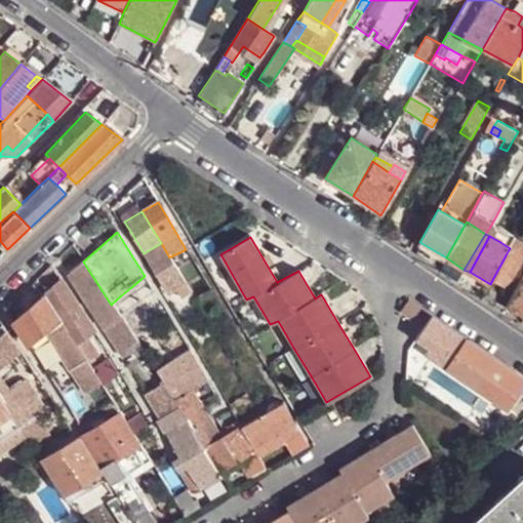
[(522,265),(522,264),(522,244),(515,240),(510,248),(506,255),(522,265)]
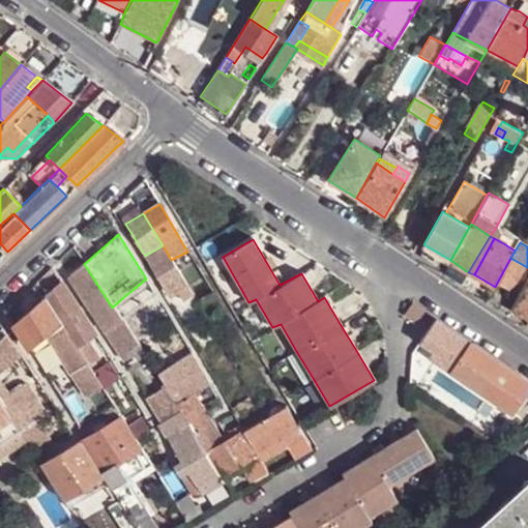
[(163,245),(145,256),(169,296),(177,291),(186,285),(171,260),(163,245)]
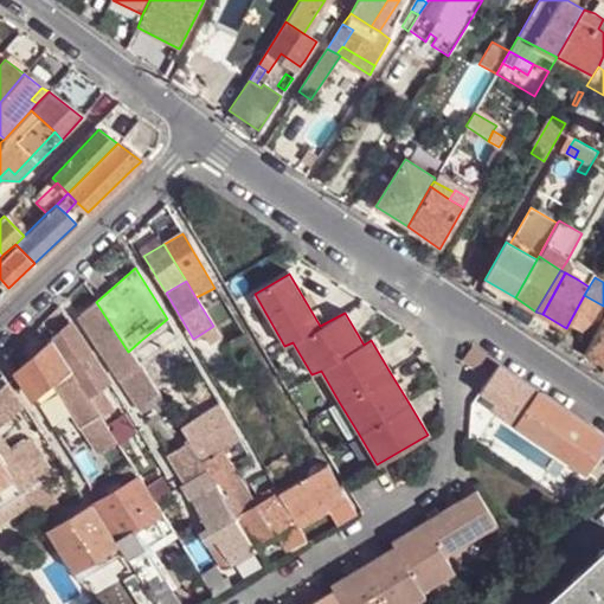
[(586,334),(603,306),(584,295),(569,323),(586,334)]
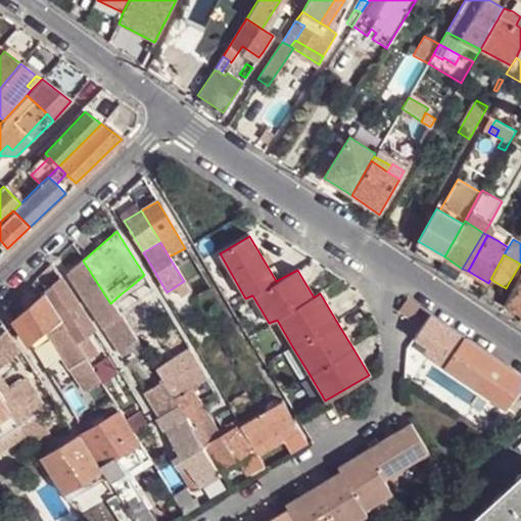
[(436,270),(454,282),(462,269),(444,256),(436,270)]
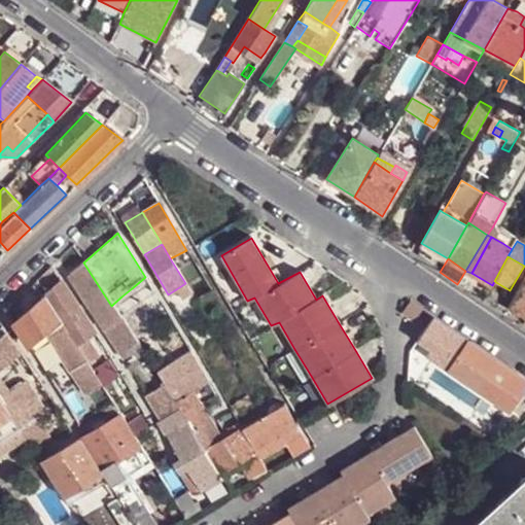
[(83,263),(69,276),(103,331),(109,327),(118,343),(130,336),(120,320),(111,306),(83,263)]
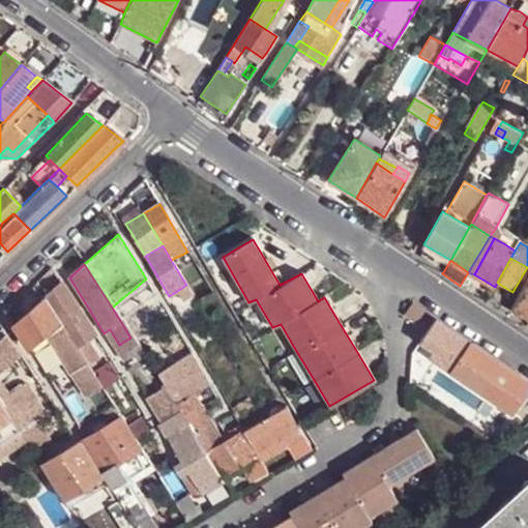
[(145,310),(158,301),(146,279),(133,290),(145,310)]
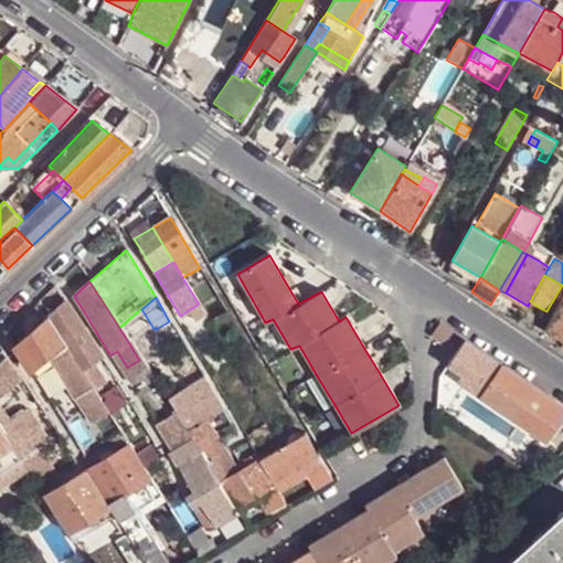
[(562,297),(544,330),(562,339),(562,297)]
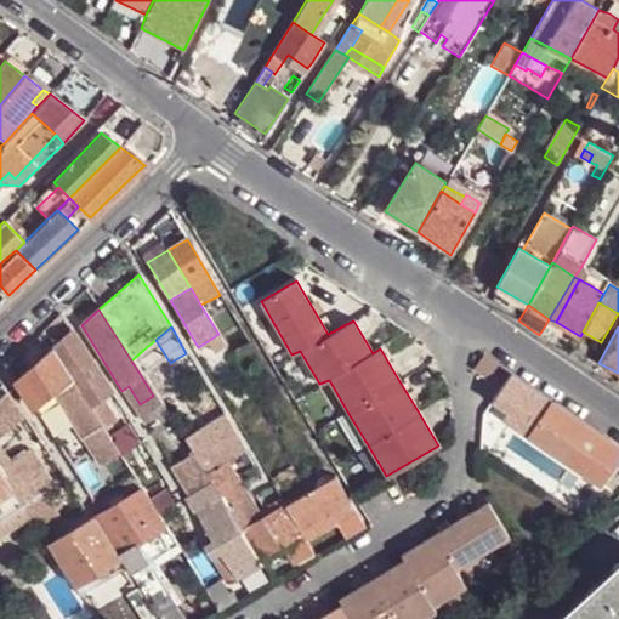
[(72,334),(54,348),(89,405),(98,399),(111,391),(72,334)]
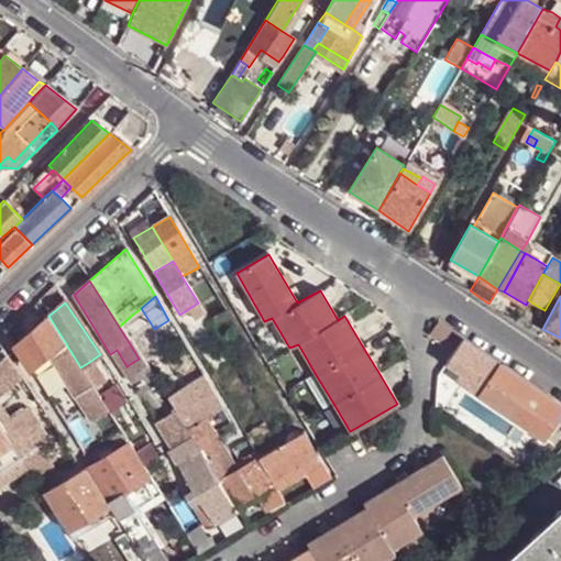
[(191,315),(201,308),(198,303),(188,309),(191,315)]
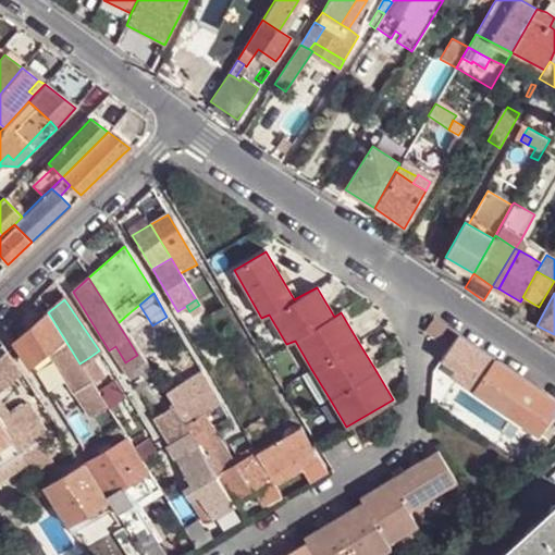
[(15,341),(29,365),(48,348),(54,344),(71,369),(79,364),(48,312),(15,341)]
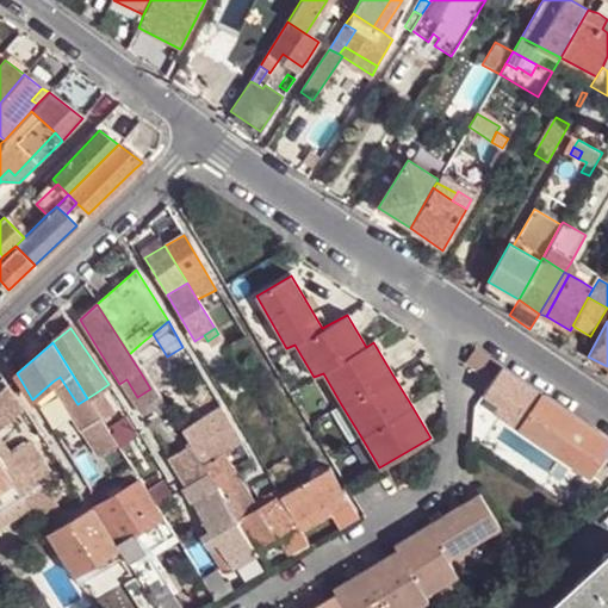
[(141,343),(129,354),(140,371),(150,364),(152,364),(141,343)]
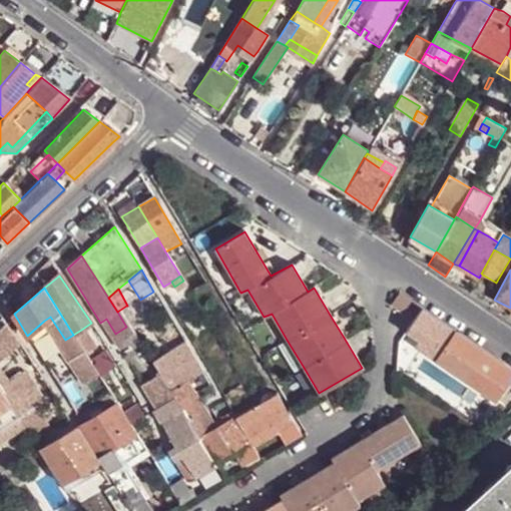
[(410,302),(398,293),(390,305),(402,313),(410,302)]
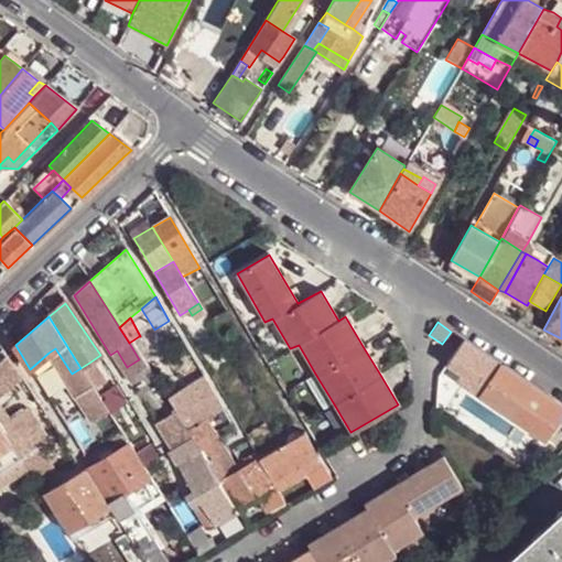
[(154,382),(164,376),(139,336),(129,343),(139,359),(146,369),(154,382)]
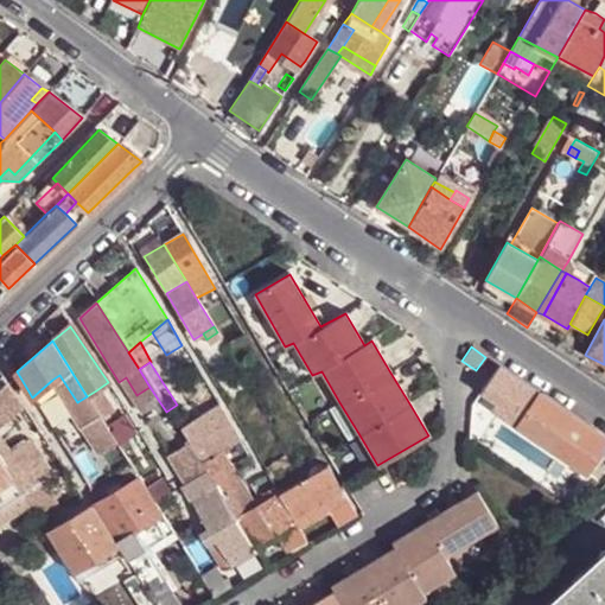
[(520,426),(541,394),(498,365),(489,380),(482,389),(497,400),(492,407),(520,426)]
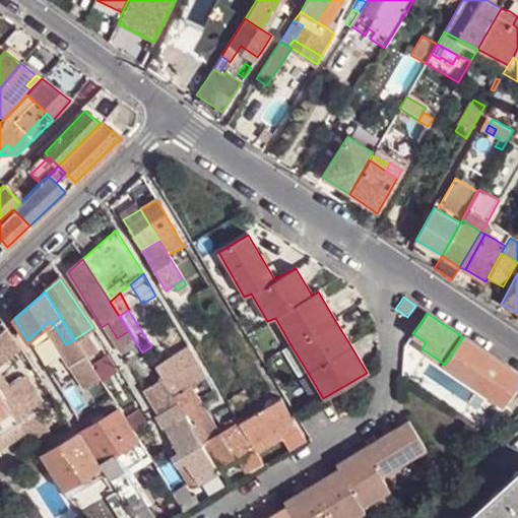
[(85,388),(100,380),(85,357),(74,339),(66,344),(51,321),(45,325),(70,366),(72,365),(85,388)]
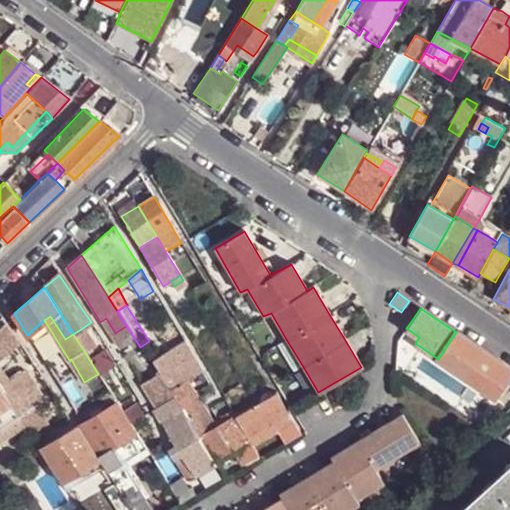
[(122,342),(132,335),(126,326),(115,333),(106,318),(100,322),(119,350),(124,347),(122,342)]
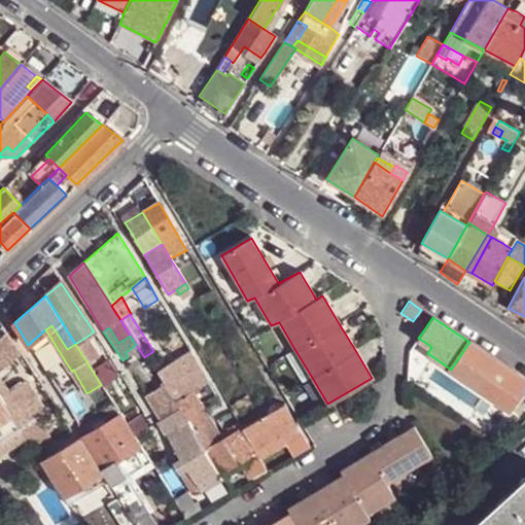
[(0,368),(14,356),(20,351),(6,331),(0,336),(0,368)]
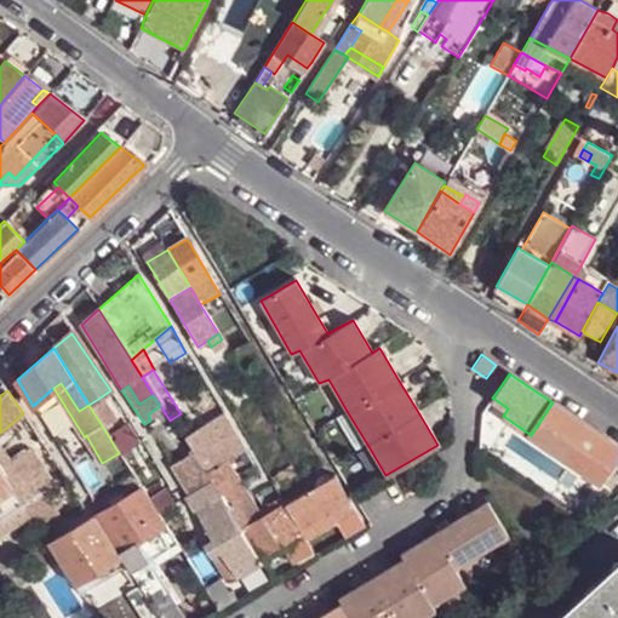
[(102,425),(112,419),(98,399),(89,405),(102,425)]
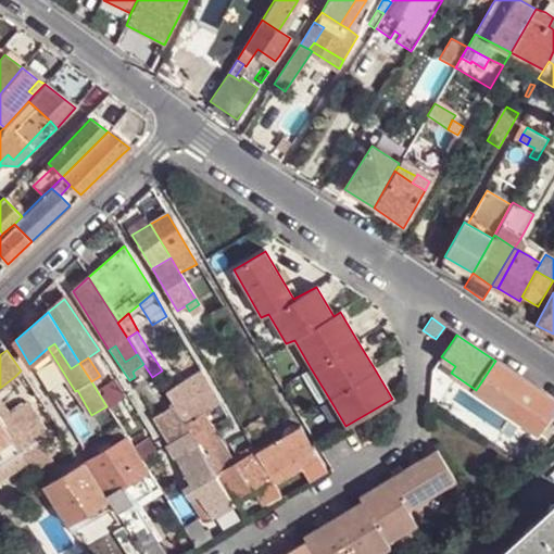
[(553,402),(553,401),(553,399),(495,361),(476,390),(534,429),(540,420),(553,402)]
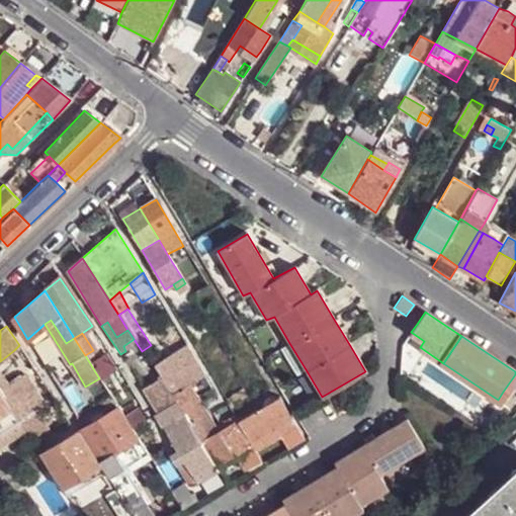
[(125,351),(120,354),(126,364),(143,354),(142,351),(134,339),(123,346),(125,351)]
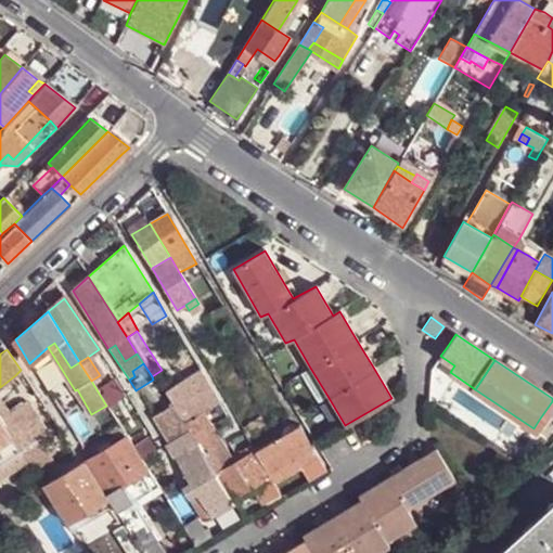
[(29,397),(35,393),(21,370),(15,375),(29,397)]
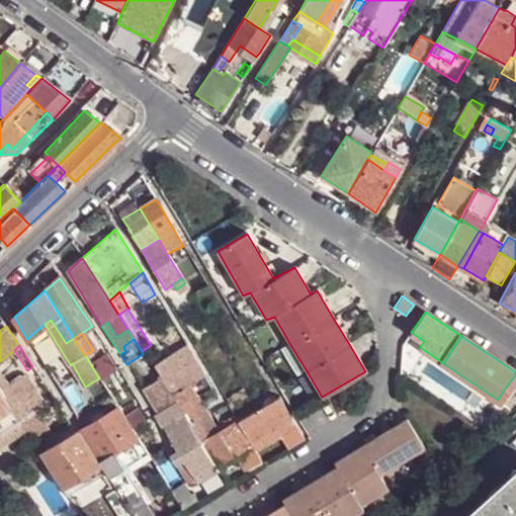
[(184,346),(151,367),(162,383),(164,388),(174,402),(176,406),(191,396),(185,385),(202,374),(184,346)]
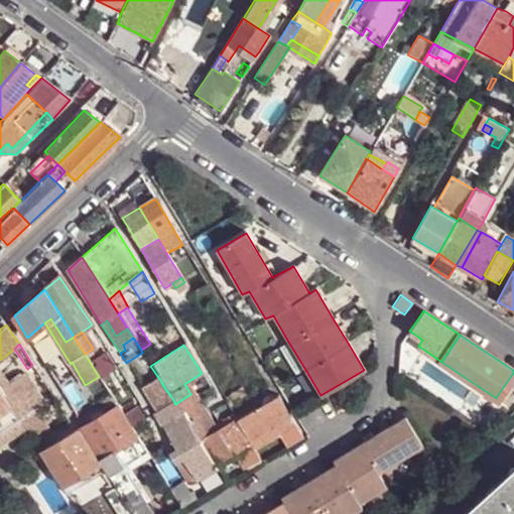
[(37,373),(27,378),(45,406),(54,400),(37,373)]
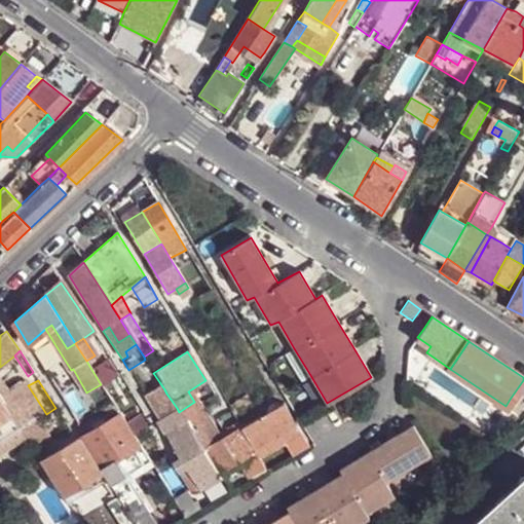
[(523,380),(511,398),(523,407),(523,380)]
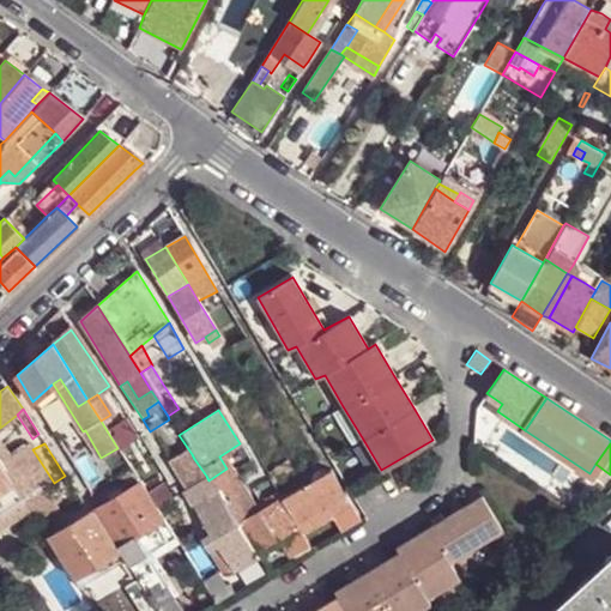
[(31,512),(41,527),(60,515),(47,495),(58,488),(54,483),(32,449),(26,448),(1,464),(13,482),(24,498),(31,512)]
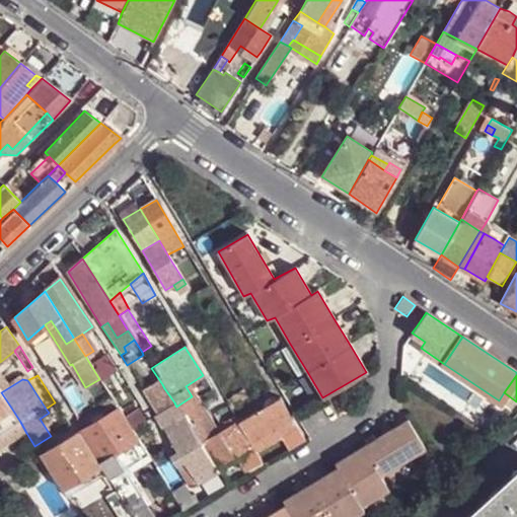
[(155,389),(158,392),(164,388),(162,384),(155,389)]
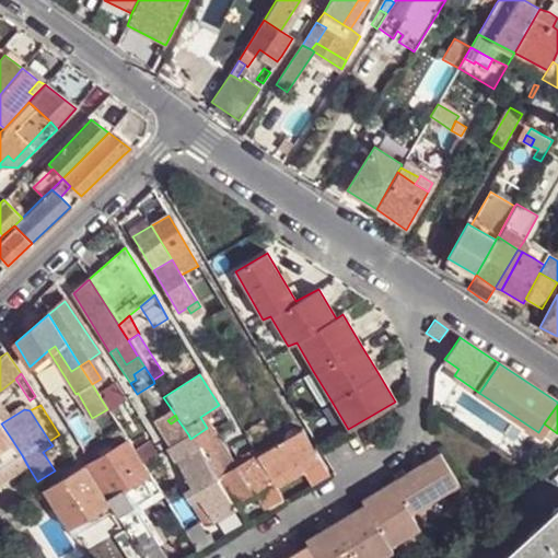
[(170,448),(188,434),(177,419),(171,423),(160,430),(170,448)]
